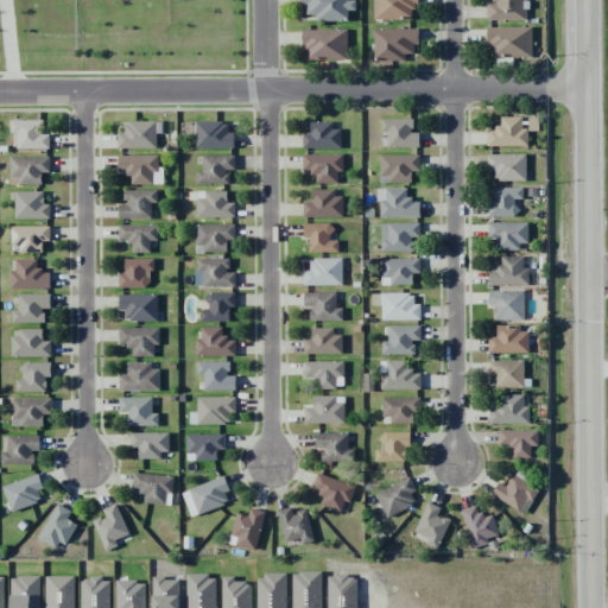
[(303,0),(303,14),(316,16),(315,20),(348,21),(348,10),(356,10),(356,0),(350,0),(303,0)]
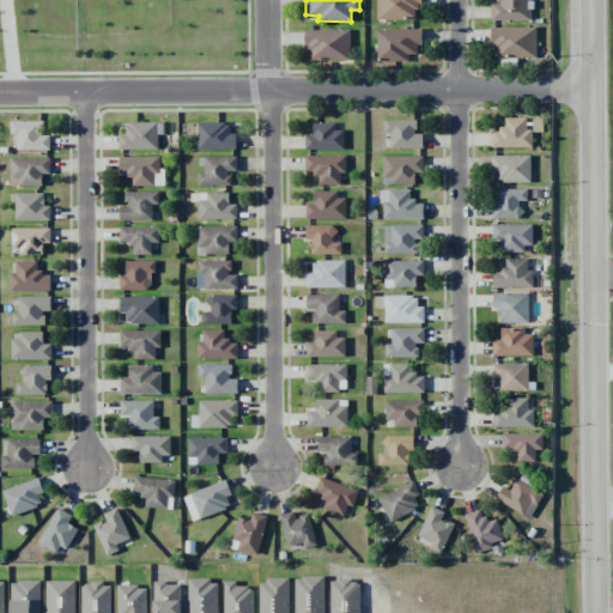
[(376,0),(376,19),(416,20),(416,8),(422,8),(420,0),(376,0)]
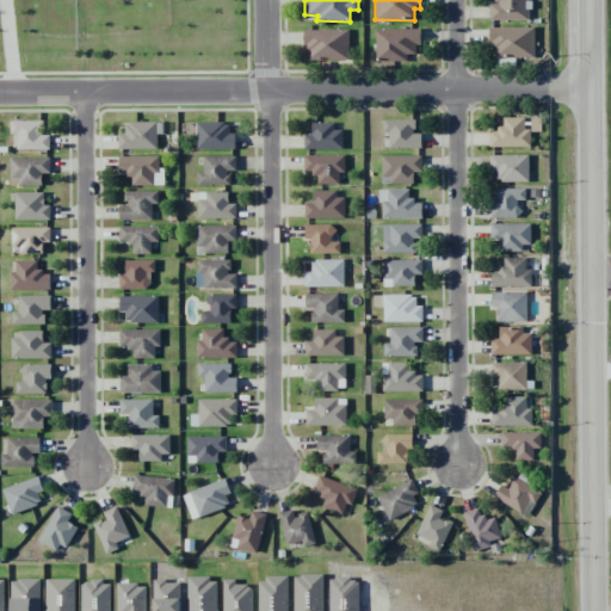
[(529,0),(494,0),(495,4),(488,4),(489,20),(529,20),(529,0)]
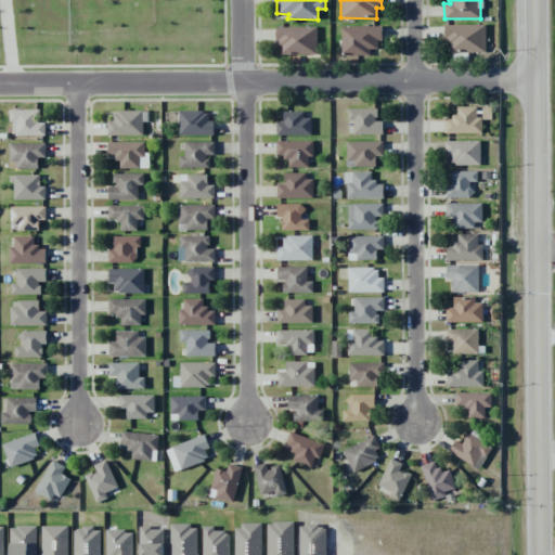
[(486,25),(444,25),(444,42),(451,42),(451,53),(486,52),(486,25)]
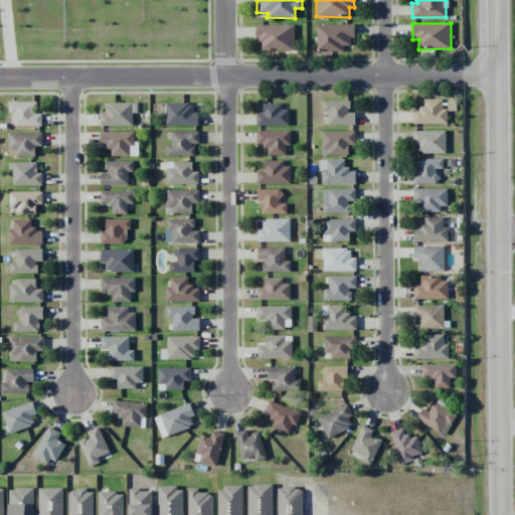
[(317,24),(318,51),(343,51),(343,46),(354,45),(353,24),(317,24)]
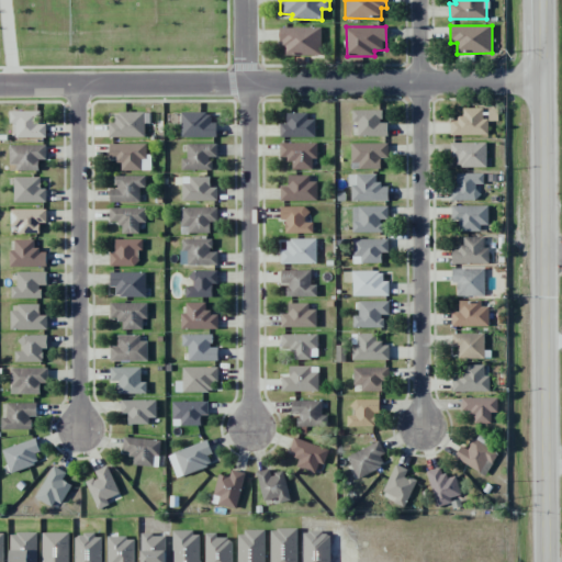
[(321,27),(279,27),(280,45),(285,45),(285,55),(322,55),(321,27)]
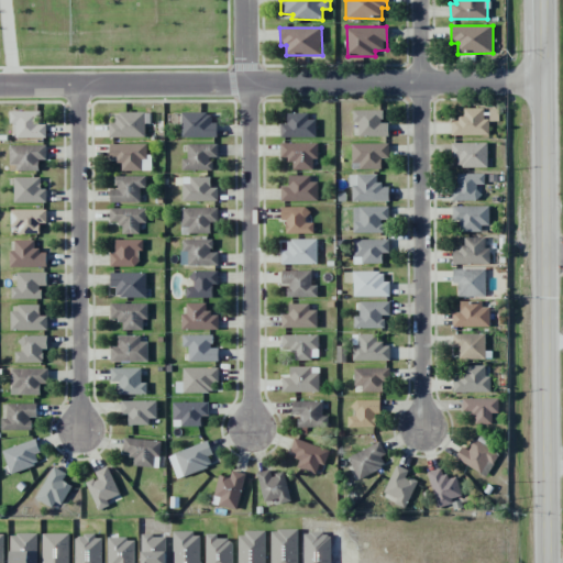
[(489,135),(488,119),(484,119),(484,108),(464,108),(464,119),(451,119),(451,135),(489,135)]
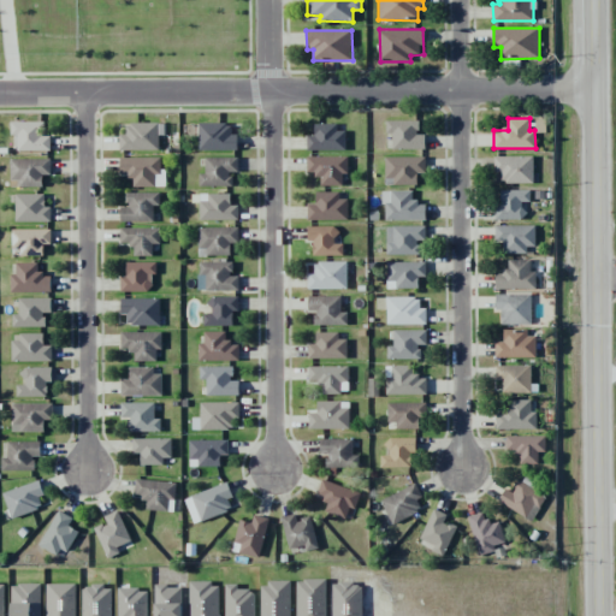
[(419,120),(386,120),(386,134),(391,134),(391,148),(425,149),(425,134),(418,134),(419,120)]
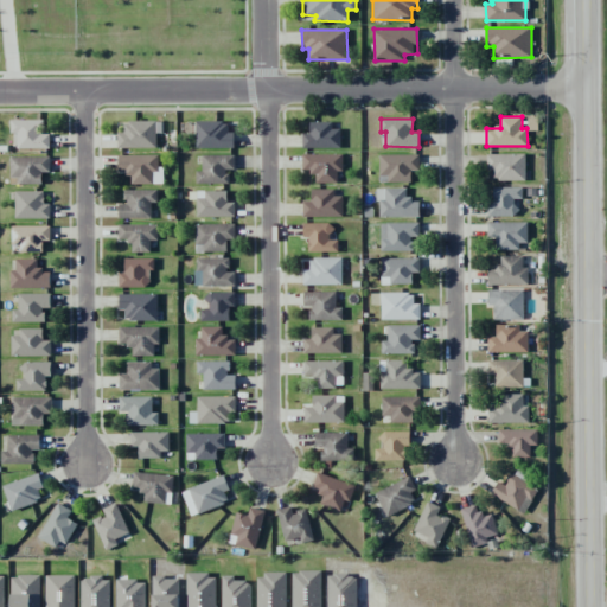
[(18,149),(50,148),(50,133),(44,133),(44,120),(11,121),(11,133),(17,133),(18,149)]
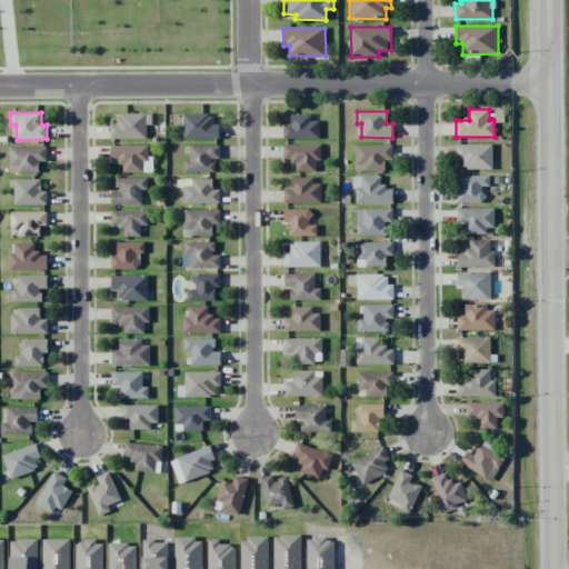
[(146,113),(112,115),(112,139),(147,138),(146,113)]
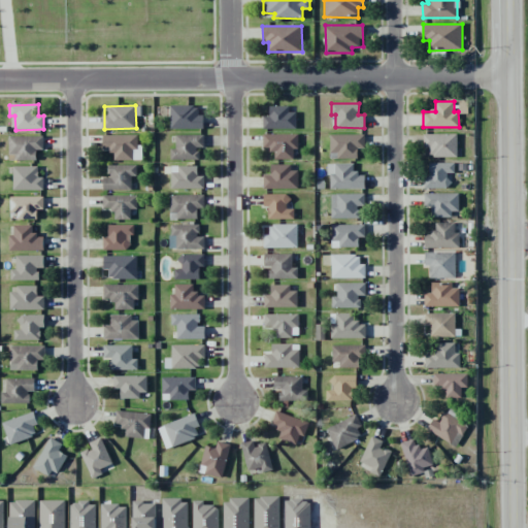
[(170,128),(204,129),(204,106),(170,106),(170,128)]
